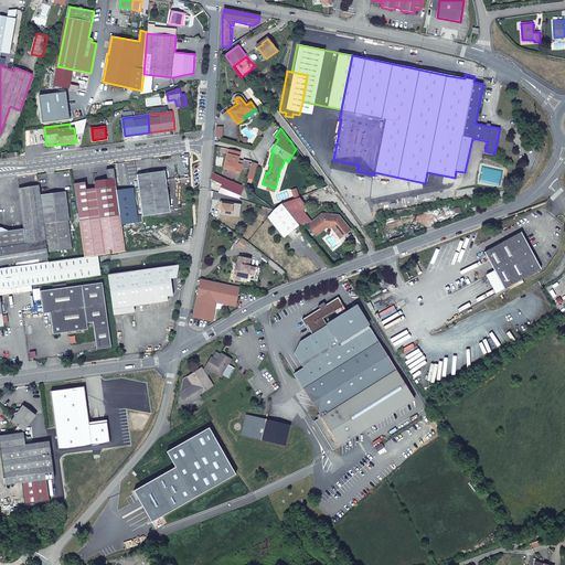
[(241,152),(230,150),(225,166),(236,169),(235,171),(241,173),(243,166),(238,164),(237,164),(238,162),(241,152)]
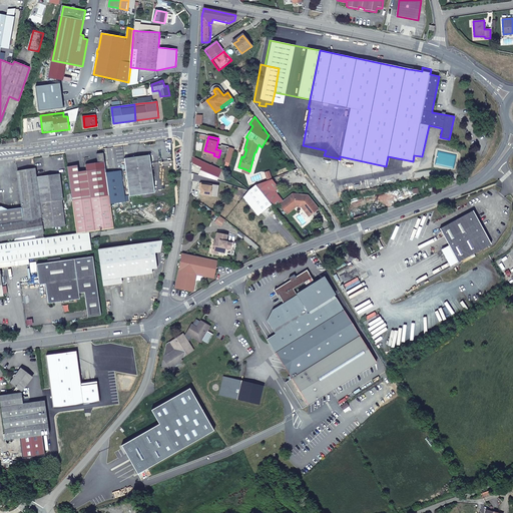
[(334,180),(338,158),(324,155),(326,150),(303,145),(299,161),(330,205),(342,201),(340,194),(338,183),(334,180)]
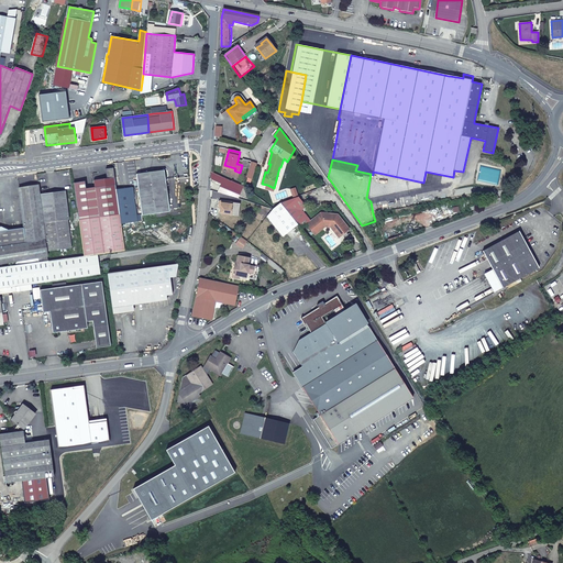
[(138,174),(143,214),(170,211),(165,170),(138,174)]
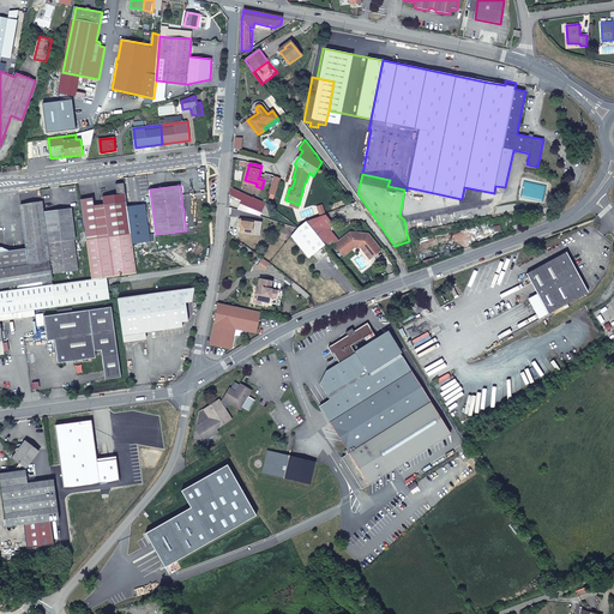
[(230,188),(230,196),(248,204),(251,198),(230,188)]
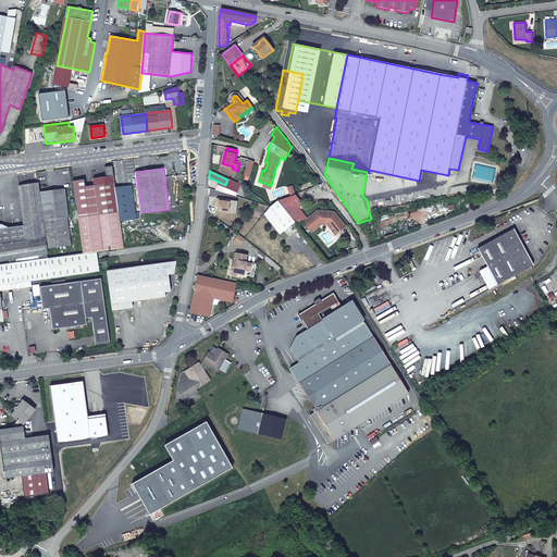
[(423,171),(422,177),(434,180),(436,173),(423,171)]
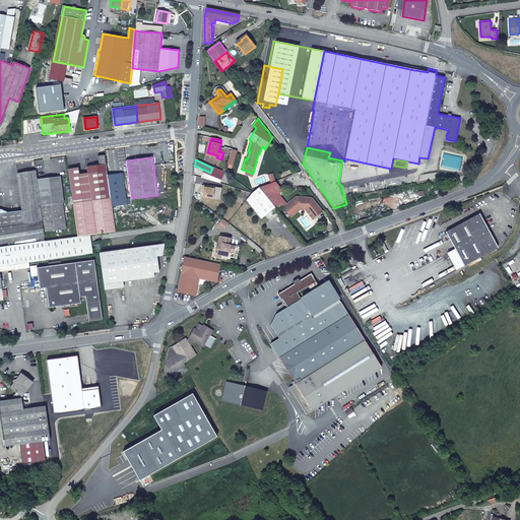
[(83,236),(90,235),(116,232),(113,206),(109,175),(107,164),(87,167),(92,201),(93,207),(74,210),(78,237),(83,236)]
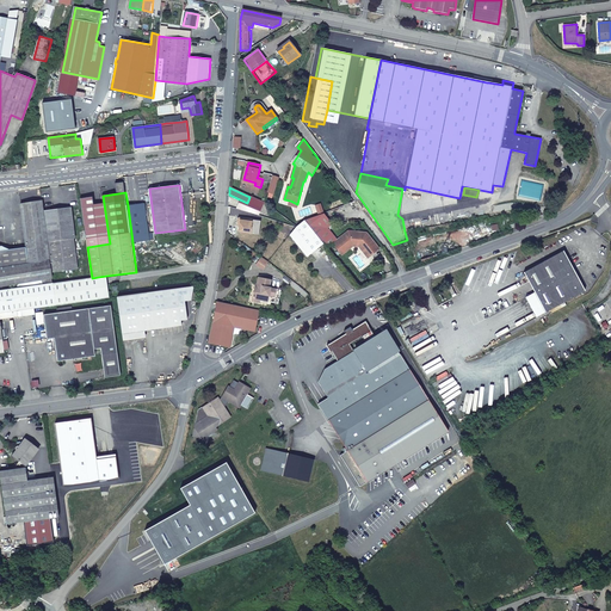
[(93,197),(80,198),(85,232),(98,229),(93,197)]
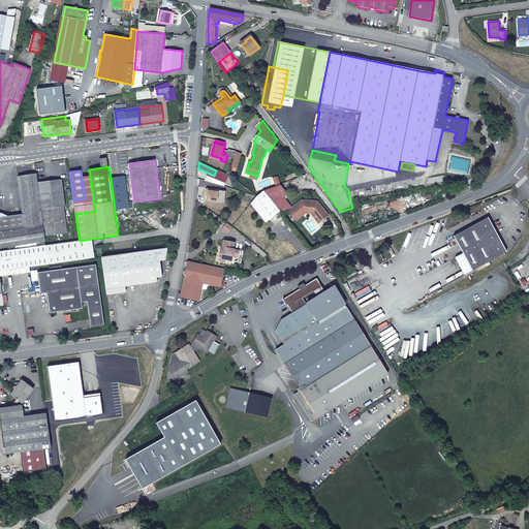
[(228,176),(216,170),(214,176),(226,181),(228,176)]
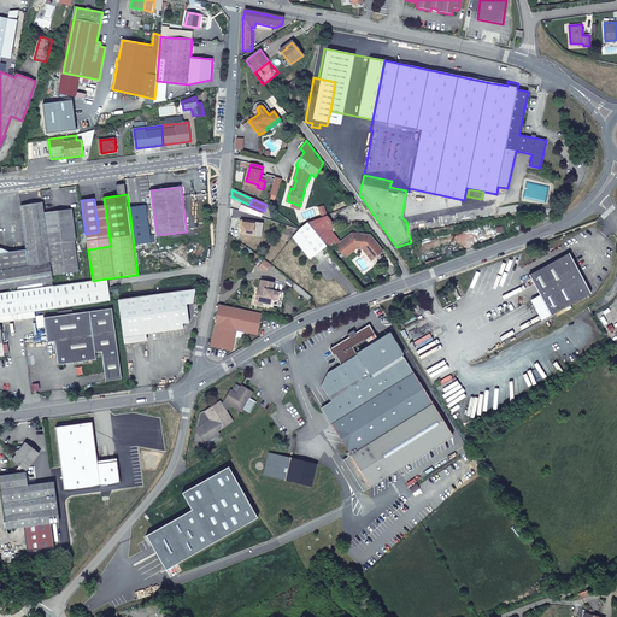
[(42,203),(31,205),(21,206),(27,251),(27,252),(1,256),(0,251),(0,288),(42,283),(52,281),(42,203)]
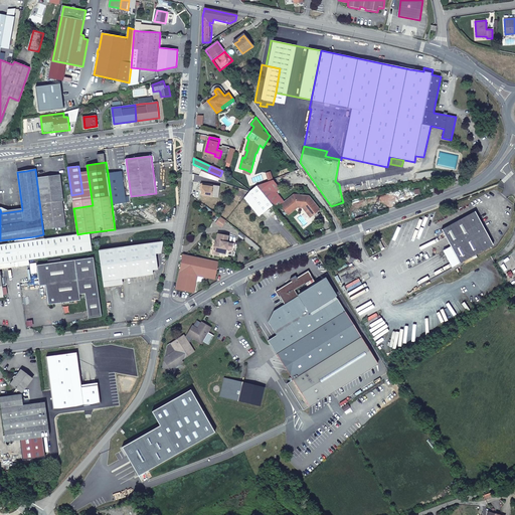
[(412,169),(339,184),(341,195),(415,180),(412,169)]
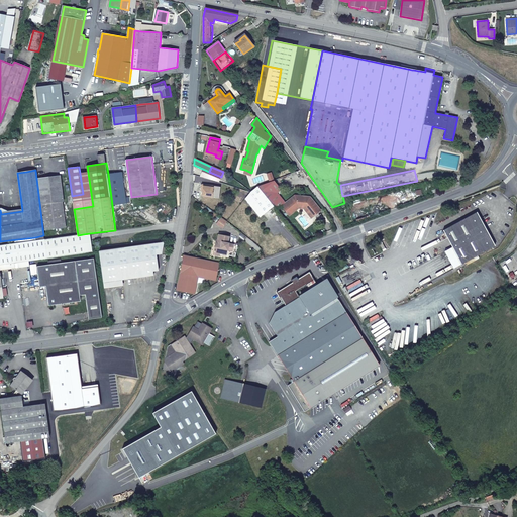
[(122,172),(108,174),(112,205),(127,203),(122,172)]
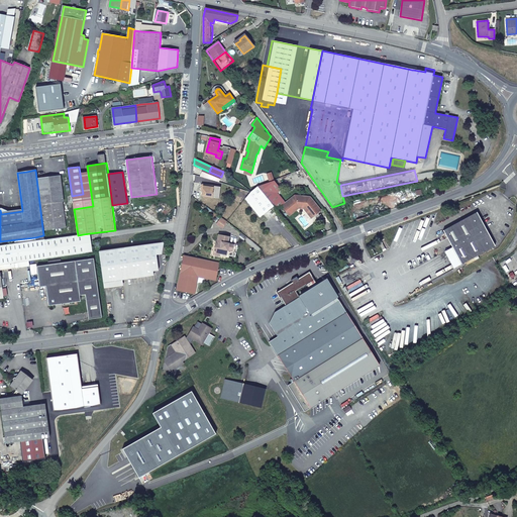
[(38,179),(44,230),(64,228),(60,202),(64,201),(61,176),(38,179)]
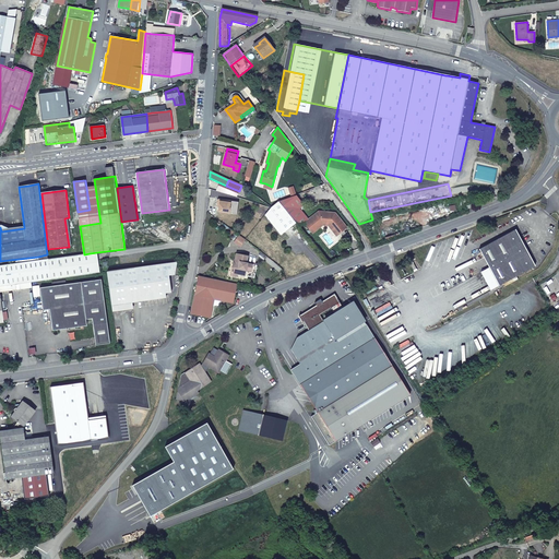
[(296,197),(278,203),(296,224),(299,227),(304,223),(311,233),(322,224),(331,224),(340,234),(346,227),(335,213),(319,212),(309,219),(299,209),(304,205),(296,197)]
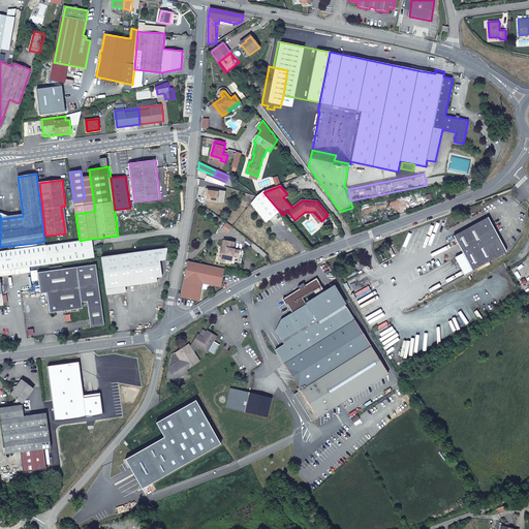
[(218,190),(218,189),(207,187),(206,196),(208,196),(207,200),(217,201),(218,190)]
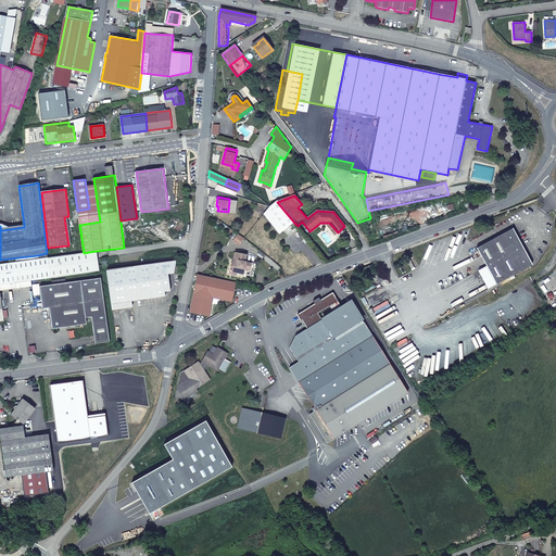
[(237,201),(229,200),(228,212),(236,213),(237,201)]
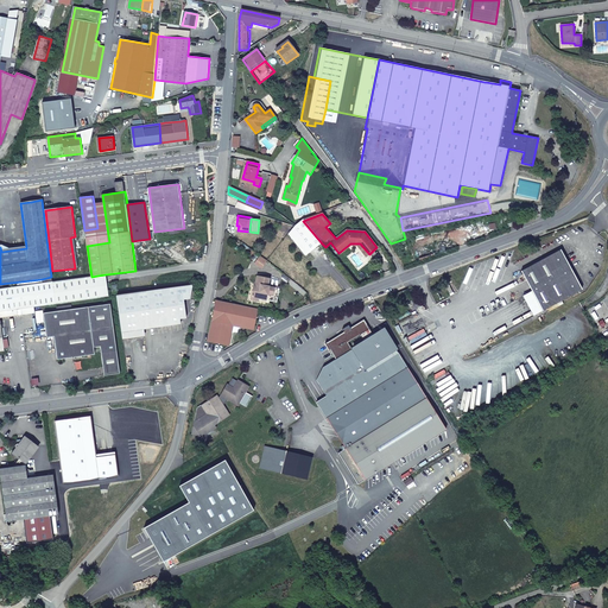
[(322,244),(303,221),(295,226),(287,235),(305,257),(322,244)]
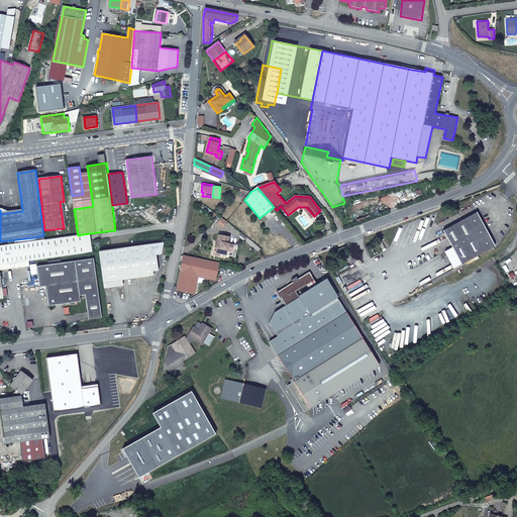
[(92,200),(73,202),(74,209),(93,206),(92,200)]
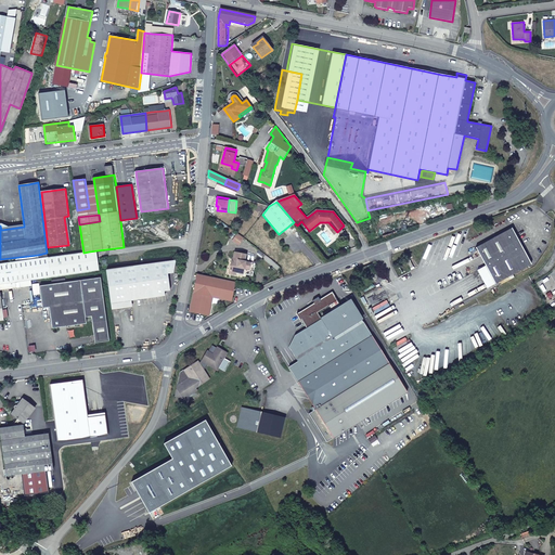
[(335,233),(337,232),(328,222),(320,222),(309,231),(310,232),(320,223),(326,223),(335,233)]
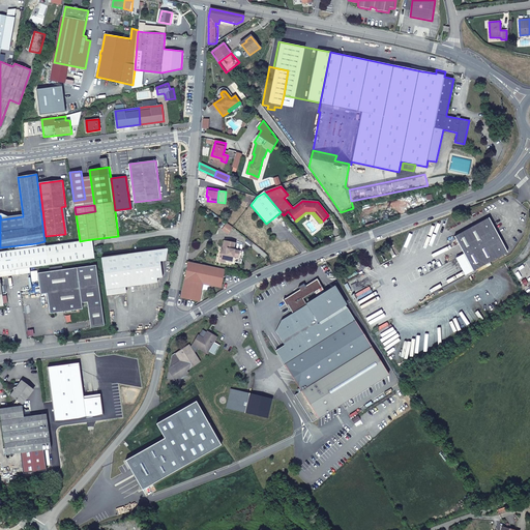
[(473,269),(507,251),(489,216),(454,234),(473,269)]
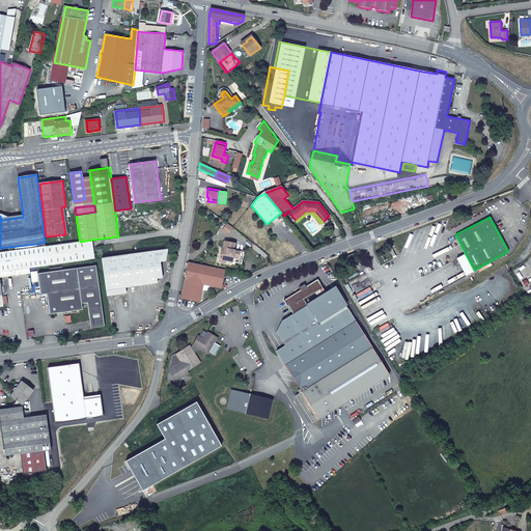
[(88,254),(94,254),(92,240),(85,241),(87,255),(88,254)]
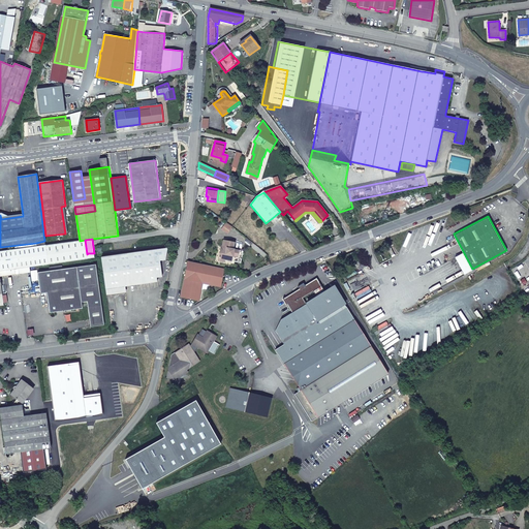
[(36,246),(0,251),(0,271),(13,269),(30,267),(49,265),(88,259),(87,254),(85,240),(80,241),(45,245),(36,246)]
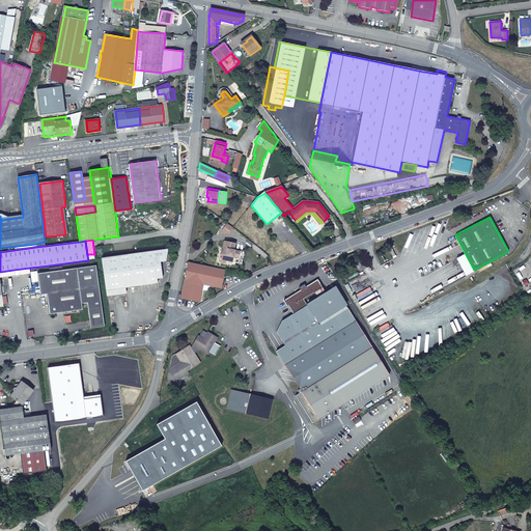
[(221,258),(226,260),(243,263),(245,251),(234,249),(235,243),(226,241),(225,246),(226,247),(226,250),(224,250),(222,249),(221,258)]
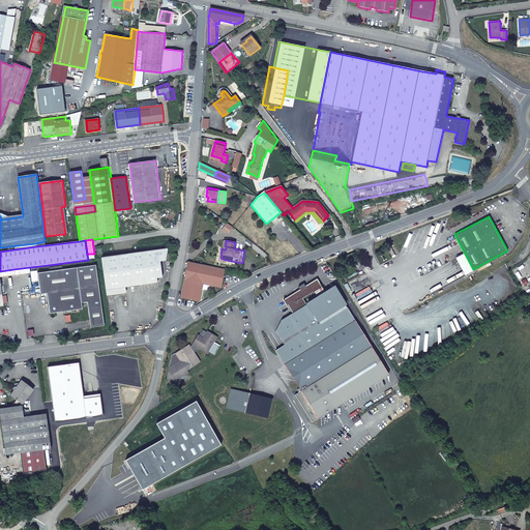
[(166,261),(168,248),(101,258),(106,289),(125,287),(157,283),(156,278),(163,277),(160,262),(166,261)]
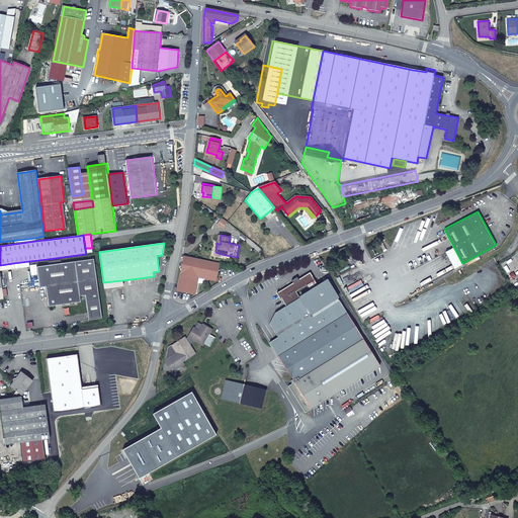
[(217,280),(220,263),(185,255),(177,290),(195,293),(197,284),(199,282),(202,283),(203,280),(206,278),(217,280)]
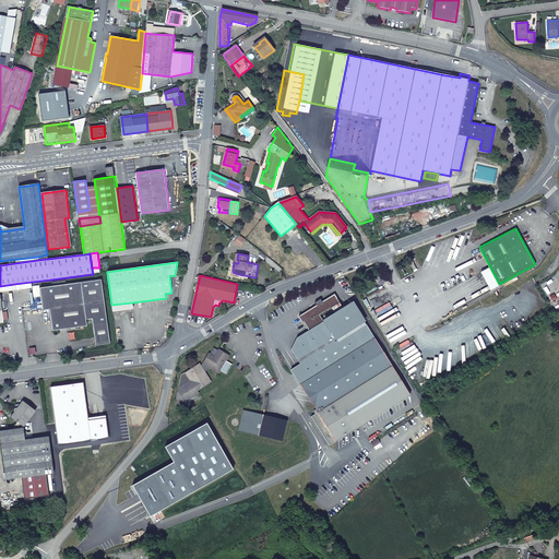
[(52,286),(39,288),(43,310),(49,309),(52,331),(87,325),(86,319),(92,318),(96,345),(110,343),(102,280),(66,284),(66,281),(51,283),(52,286)]
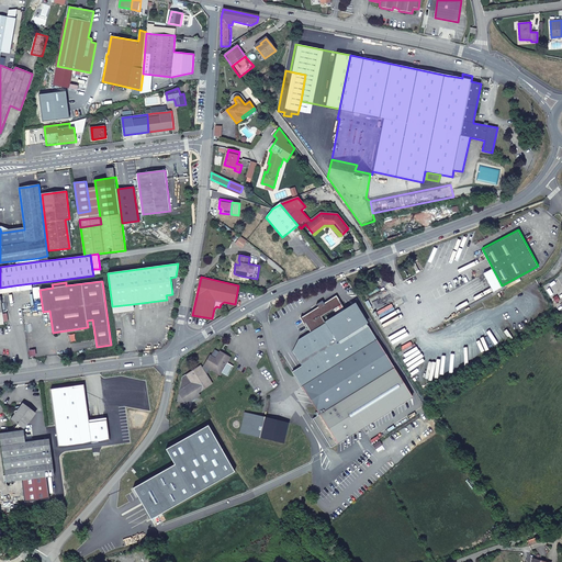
[(0,325),(4,325),(0,296),(0,293),(14,292),(14,285),(0,288),(0,325)]
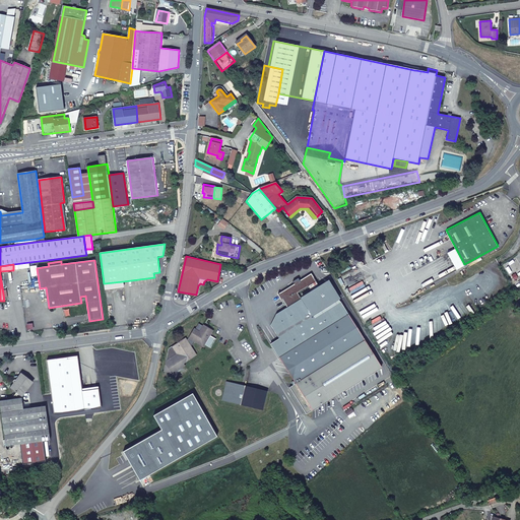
[(270,325),(278,337),(280,340),(271,346),(295,383),(288,386),(305,413),(382,366),(328,280),(319,285),(317,282),(311,272),(278,293),(287,307),(275,314),(270,325)]
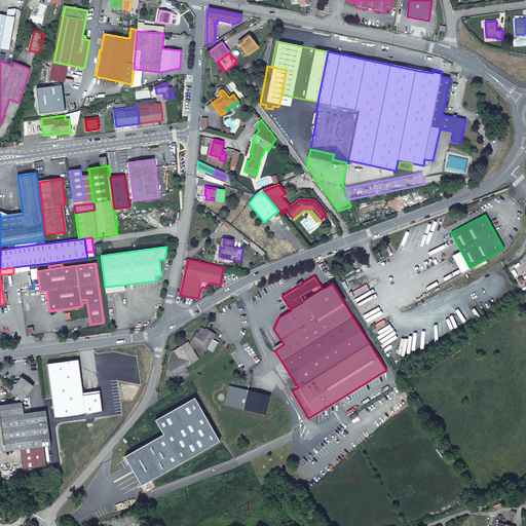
[(208,332),(204,330),(200,328),(197,334),(196,333),(190,344),(189,345),(188,342),(172,352),(166,375),(174,377),(175,374),(179,375),(187,370),(185,368),(198,360),(192,350),(195,348),(196,345),(207,350),(208,348),(213,350),(217,342),(213,339),(215,334),(208,331),(208,332)]
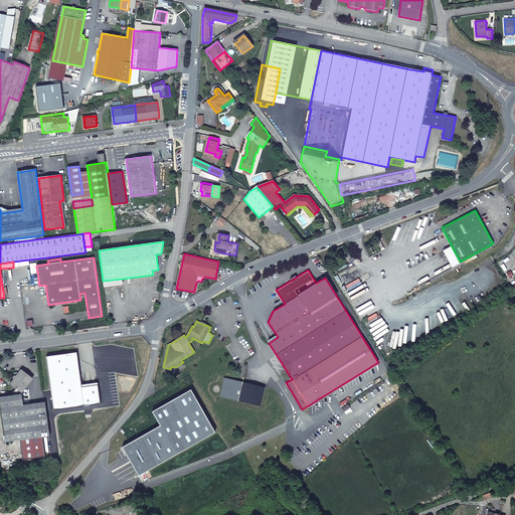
[(268,340),(269,343),(278,337),(276,334),(268,340)]
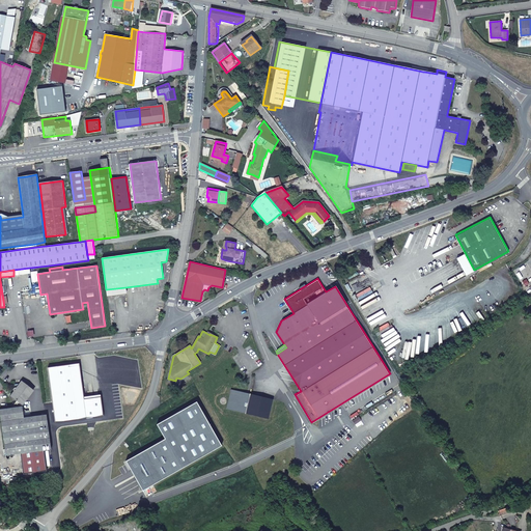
[(48,367),(55,422),(103,416),(101,397),(84,399),(79,363),(48,367)]
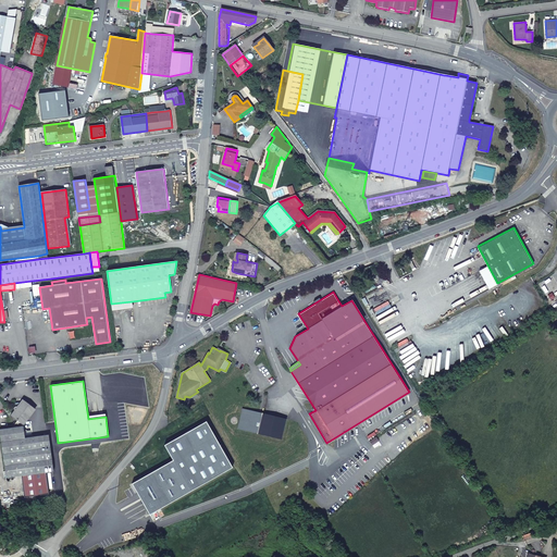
[(53,472),(48,435),(25,438),(23,424),(35,409),(23,400),(21,404),(15,405),(16,407),(14,409),(15,411),(11,416),(17,421),(13,426),(13,429),(0,430),(0,435),(5,478),(14,477),(22,475),(24,497),(48,494),(46,473),(53,472)]
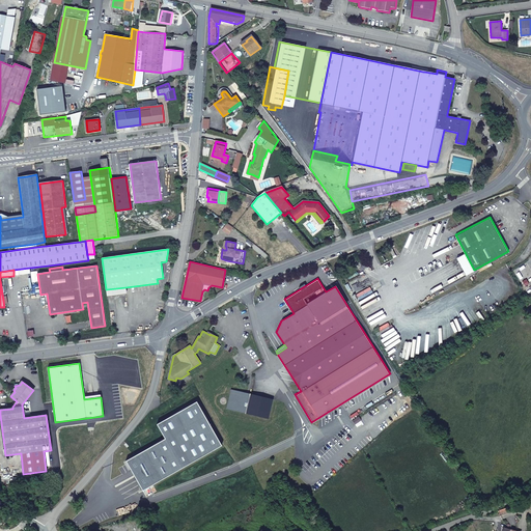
[(226,409),(268,418),(272,400),(273,399),(231,389),(226,409)]
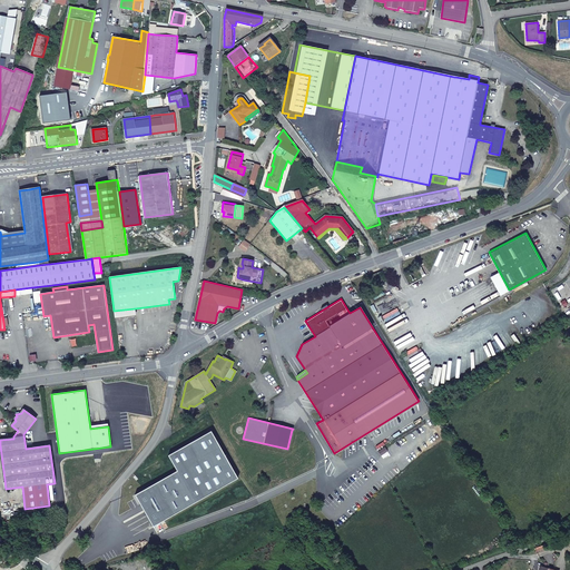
[(135,495),(153,527),(238,479),(210,431),(168,455),(177,471),(135,495)]
